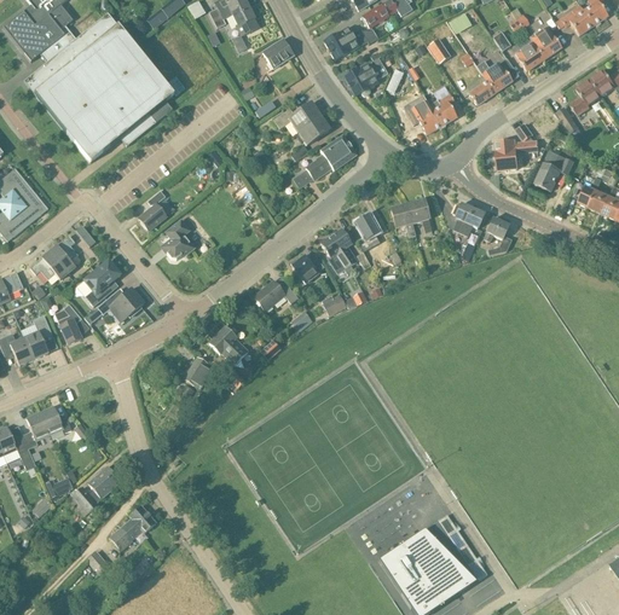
[(29,0),(32,4),(4,27),(30,61),(40,53),(46,61),(23,80),(30,88),(90,161),(120,137),(126,145),(156,121),(160,119),(172,108),(166,100),(169,97),(174,93),(169,88),(139,51),(108,11),(103,16),(75,38),(65,24),(73,18),(61,4),(64,0),(29,0)]
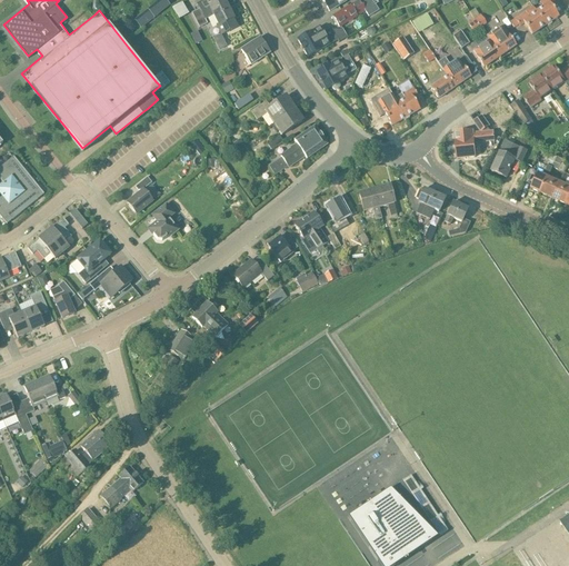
[(179,16),(189,10),(183,0),(179,0),(172,5),(179,16)]
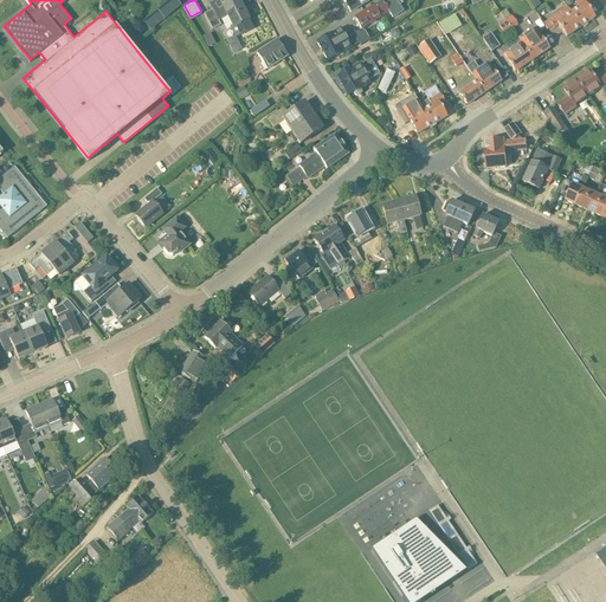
[(212,0),(210,1),(212,6),(216,12),(225,7),(226,10),(242,2),(242,1),(244,0),(212,0)]
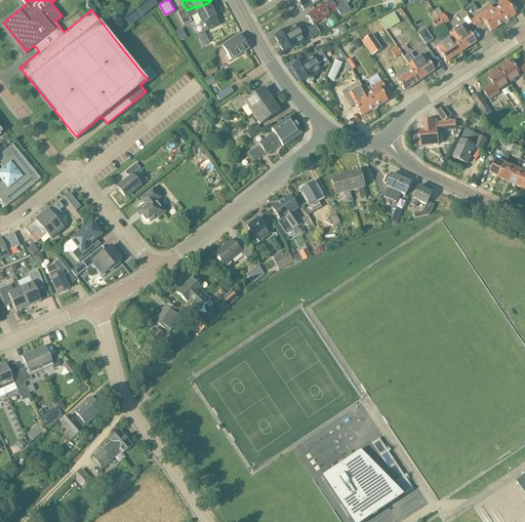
[(329,0),(306,13),(310,21),(311,19),(313,23),(336,8),(340,15),(351,9),(347,3),(350,2),(349,0),(329,0)]
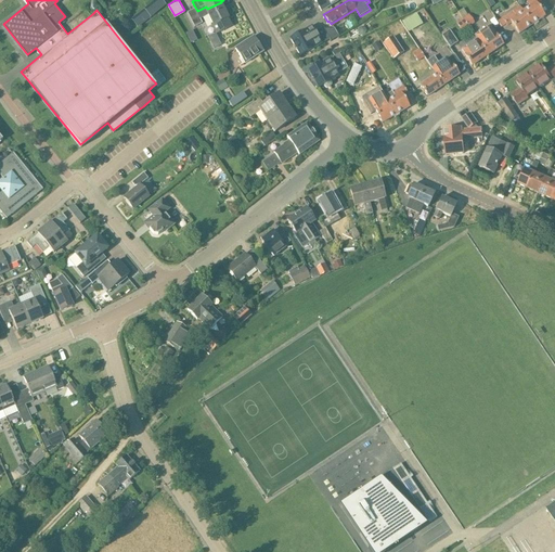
[(530,4),(523,9),(532,22),(544,13),(537,2),(540,0),(528,0),(530,4)]
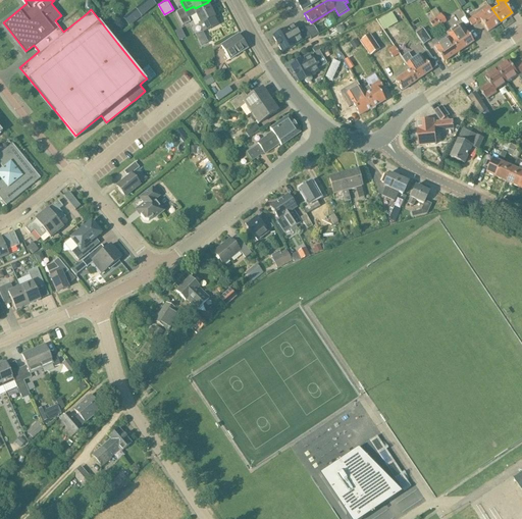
[(217,22),(213,15),(214,14),(208,2),(195,8),(194,6),(186,10),(183,5),(175,9),(183,22),(190,18),(188,14),(196,10),(201,20),(199,21),(203,30),(217,22)]
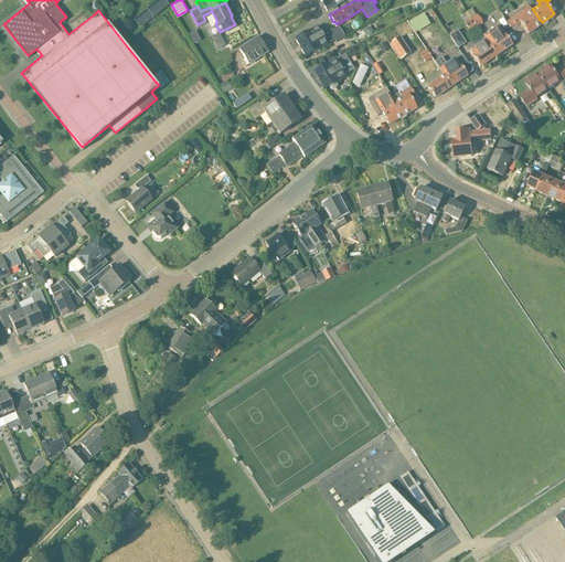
[(532,9),(529,4),(511,17),(515,23),(521,20),(529,31),(542,22),(532,9)]
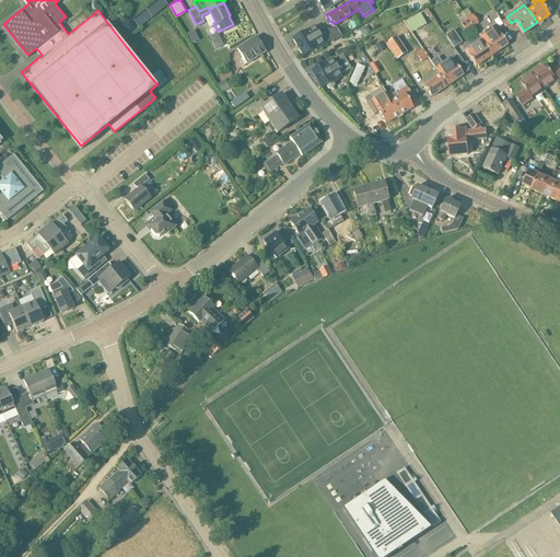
[(144,6),(132,15),(139,24),(151,14),(144,6)]
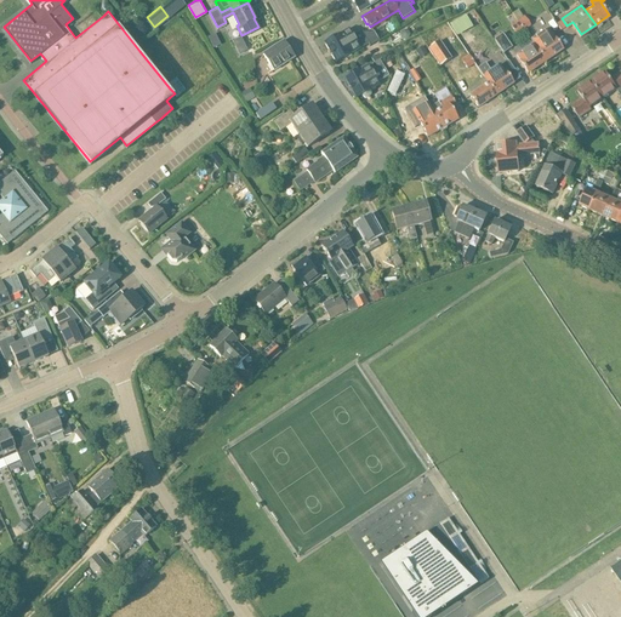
[(466,11),(449,20),(456,33),(473,23),(466,11)]
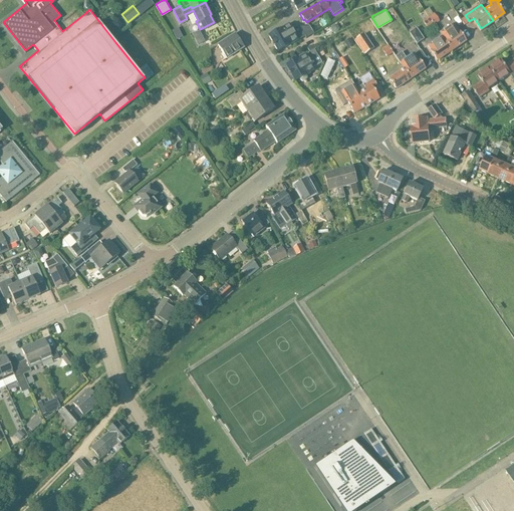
[(434,11),(428,15),(433,22),(439,18),(434,11)]
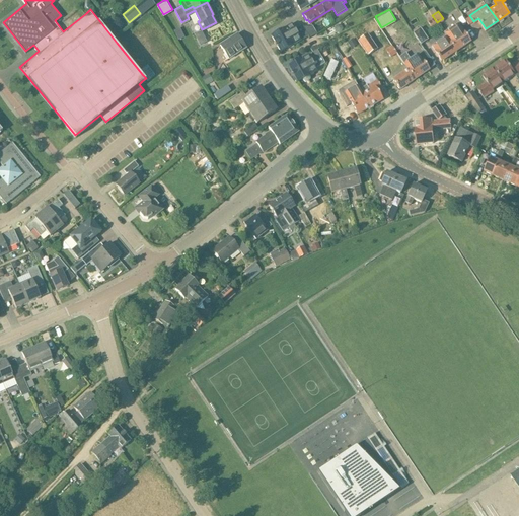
[(432,26),(437,22),(432,15),(427,19),(432,26)]
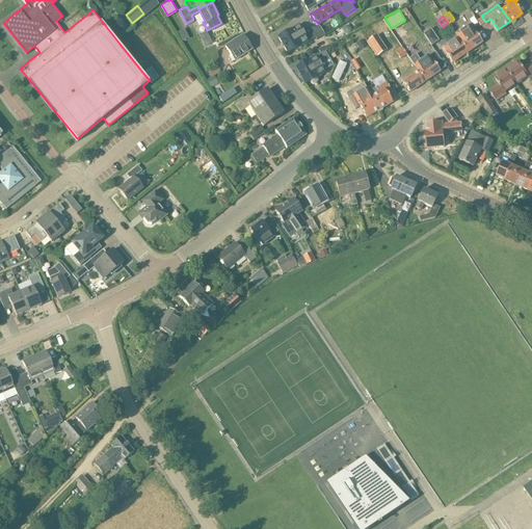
[(292,26),(277,34),(278,34),(288,51),(309,38),(308,38),(316,34),(311,25),(310,24),(302,28),(299,22),(292,26)]
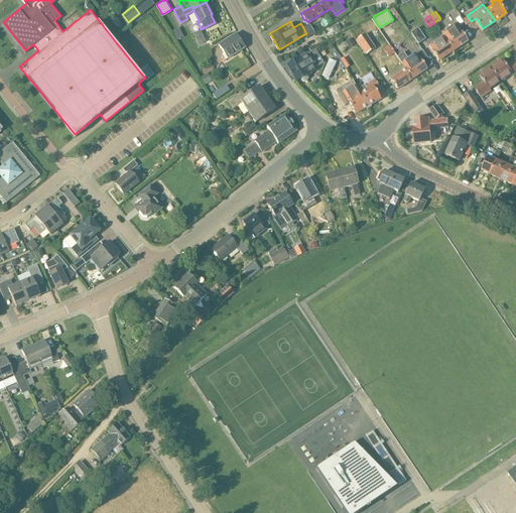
[(446,38),(453,48),(468,38),(461,28),(461,29),(455,21),(441,30),(443,33),(442,34),(446,38)]
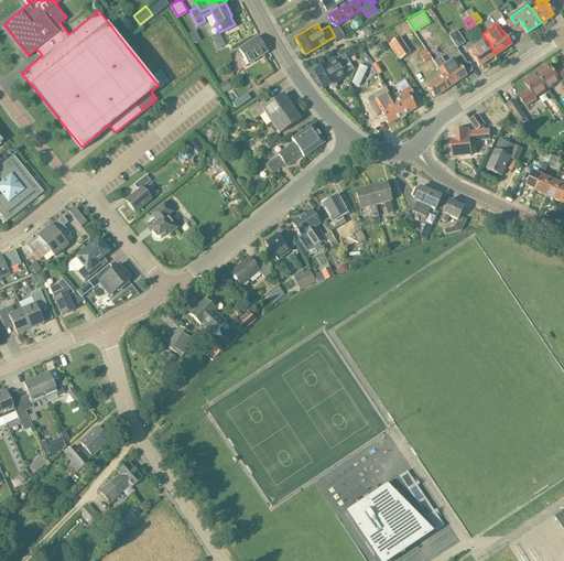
[(456,27),(448,32),(457,44),(465,40),(456,27)]
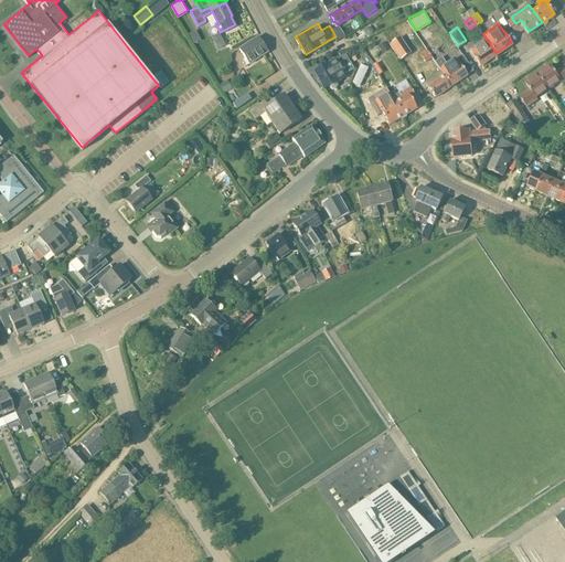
[(195,29),(189,32),(193,42),(200,38),(195,29)]
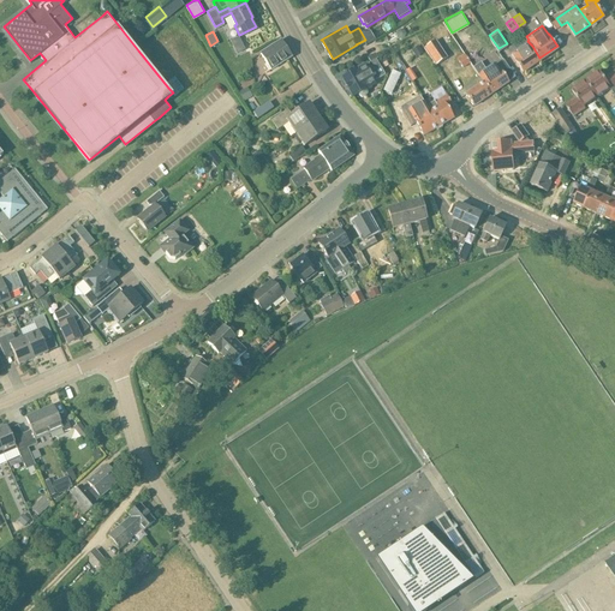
[(272,67),(291,54),(281,37),(261,51),(272,67)]
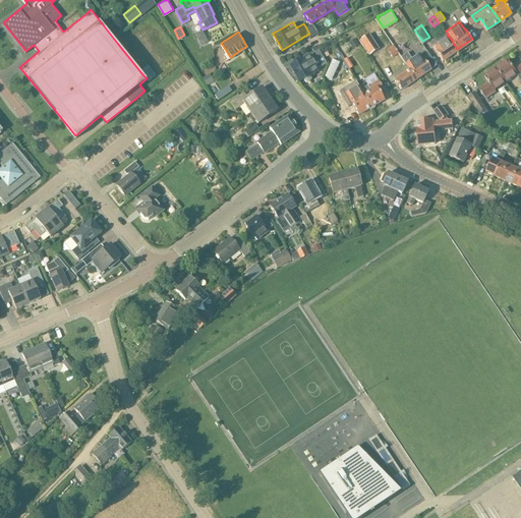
[(379,46),(368,32),(359,38),(369,53),(379,46)]
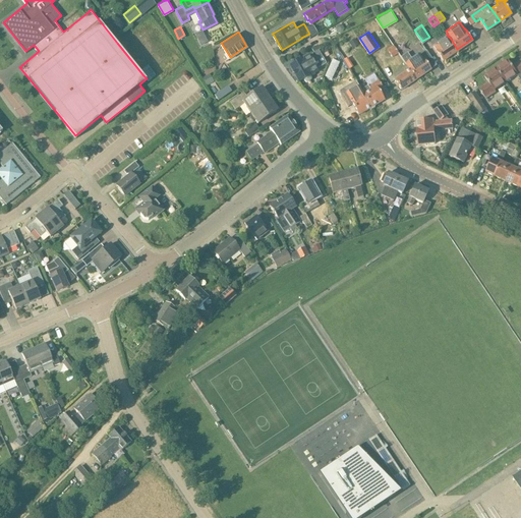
[(443,59),(457,49),(451,39),(447,35),(433,44),(437,49),(436,49),(443,59)]
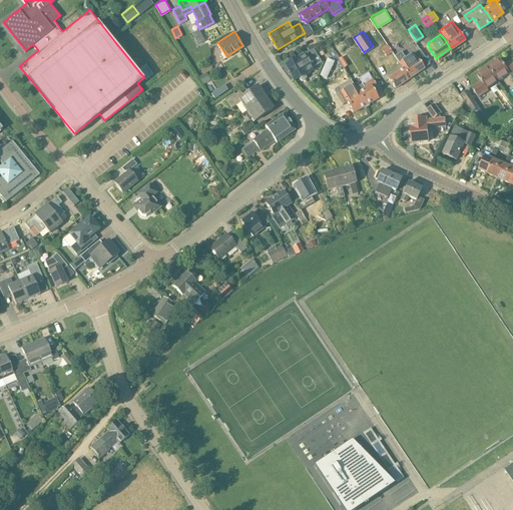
[(392,50),(387,42),(381,46),(386,53),(392,50)]
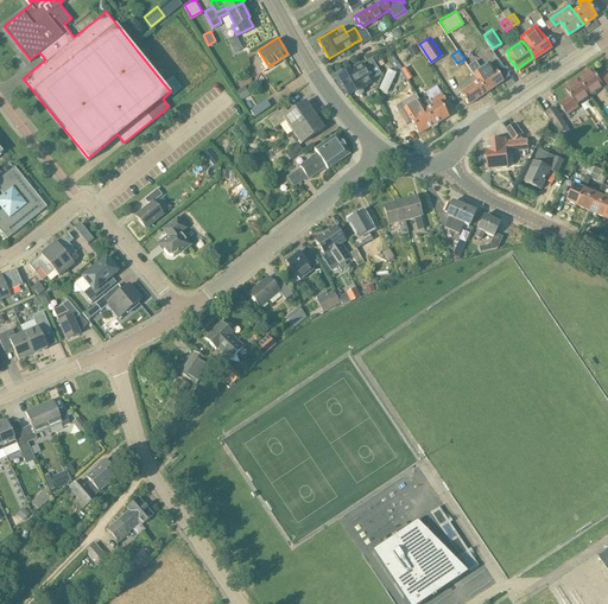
[(339,75),(348,93),(354,89),(355,91),(356,93),(359,93),(360,93),(361,91),(362,90),(363,89),(363,88),(362,87),(362,84),(371,80),(366,70),(377,64),(372,56),(366,59),(339,75)]
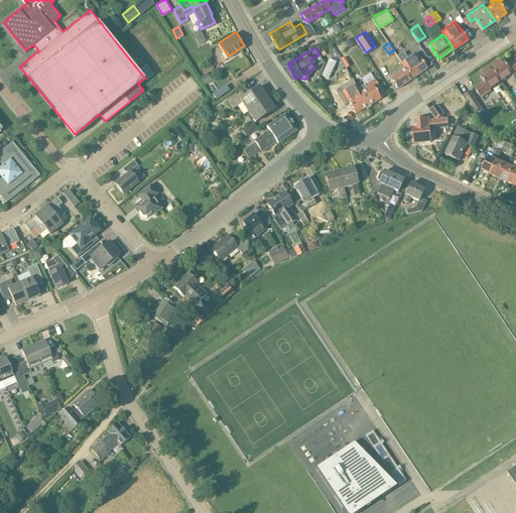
[(405,67),(412,77),(426,67),(419,56),(419,57),(416,52),(408,57),(403,49),(396,54),(405,67)]
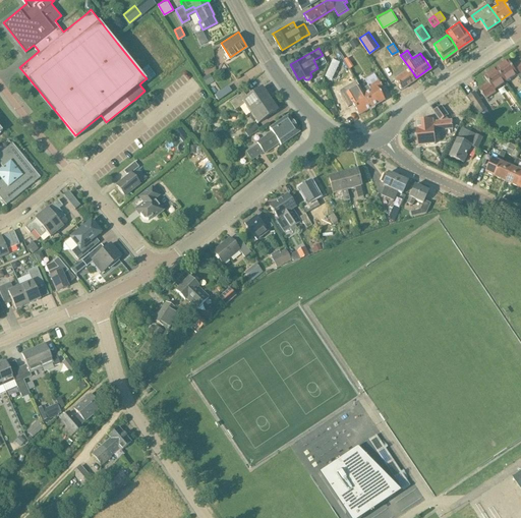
[(348,55),(344,57),(350,66),(353,64),(348,55)]
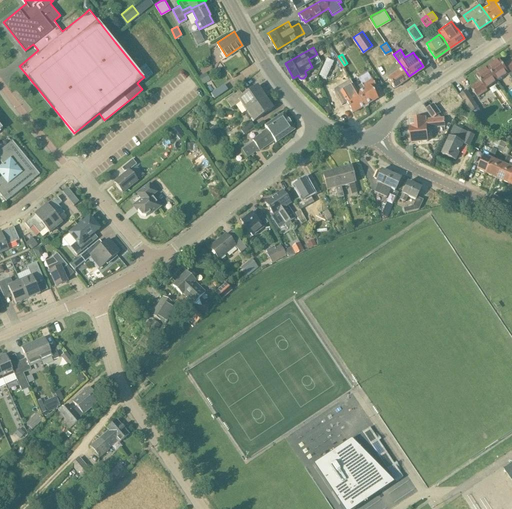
[(500,57),(488,65),(497,78),(508,71),(511,76),(511,56),(503,63),(500,57)]
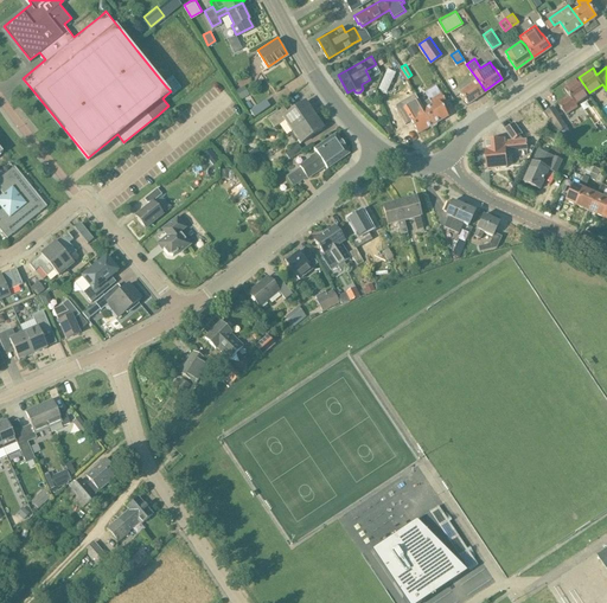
[(385,70),(376,88),(384,91),(394,75),(385,70)]
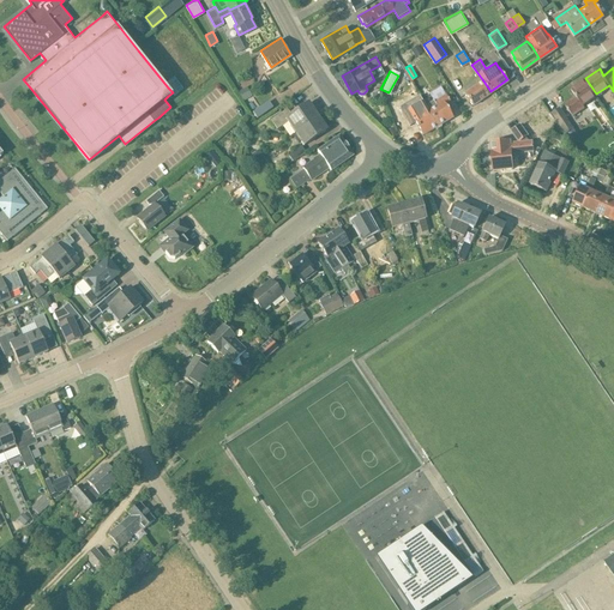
[(576,94),(565,102),(573,114),(585,106),(583,103),(596,94),(585,78),(572,88),(576,94)]
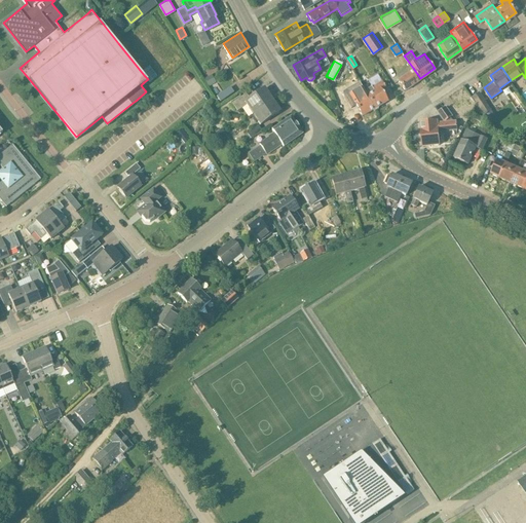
[(413,68),(398,78),(405,88),(420,78),(413,68)]
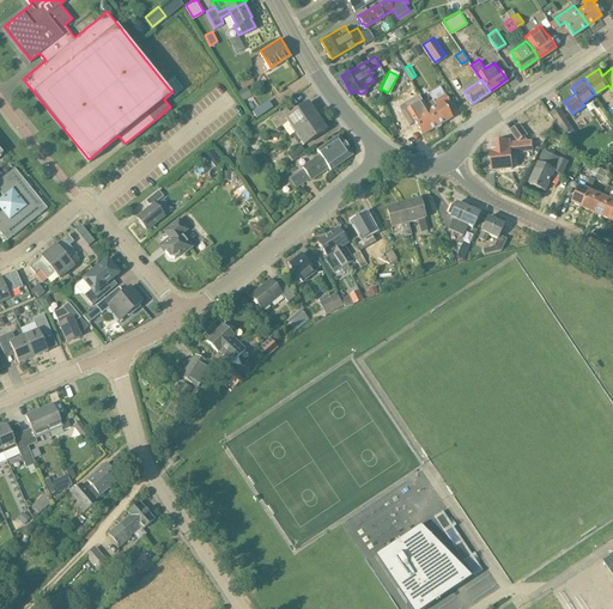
[(247,85),(238,91),(243,99),(252,95),(247,85)]
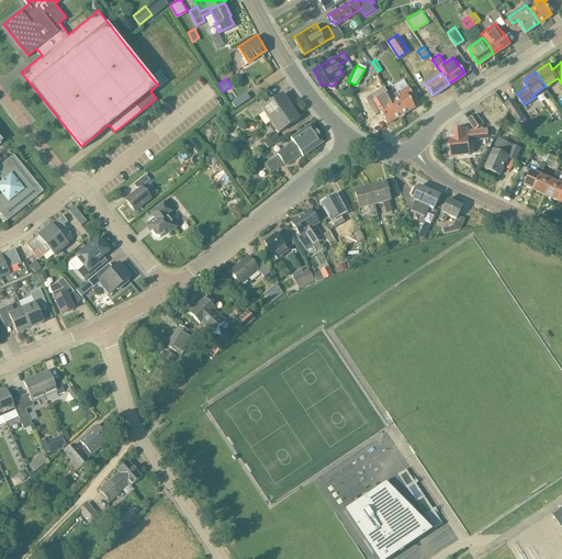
[(408,84),(390,94),(392,99),(401,113),(414,105),(407,93),(412,91),(408,84)]
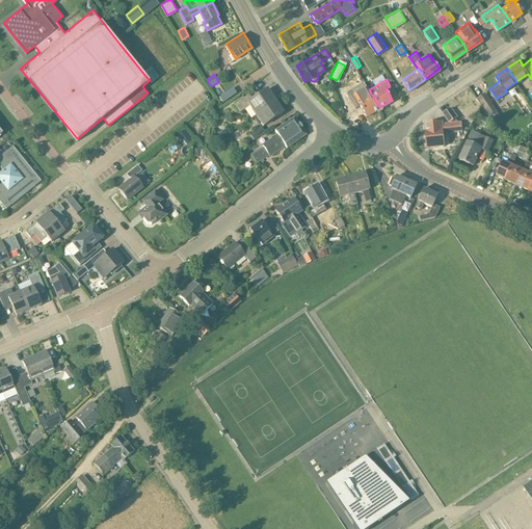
[(233,85),(219,94),(222,99),(236,90),(233,85)]
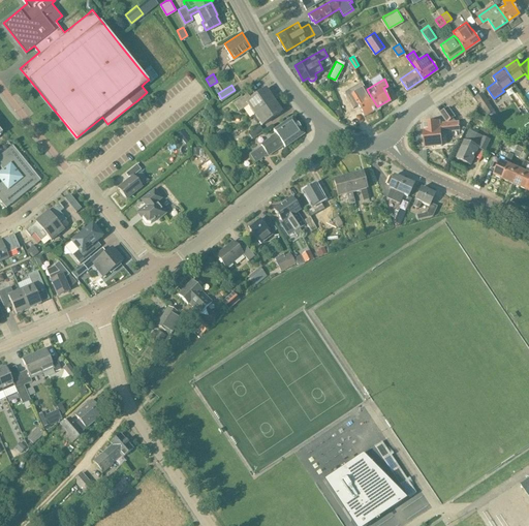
[(239,110),(248,102),(254,113),(275,98),(266,86),(251,97),(247,92),(234,101),(239,110)]
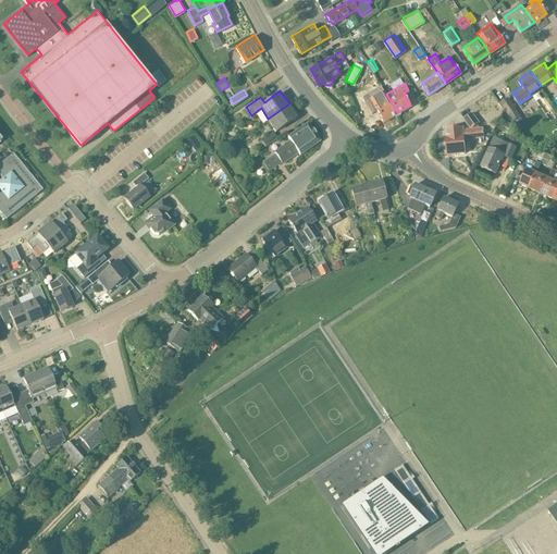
[(521,113),(508,95),(500,99),(514,118),(521,113)]
